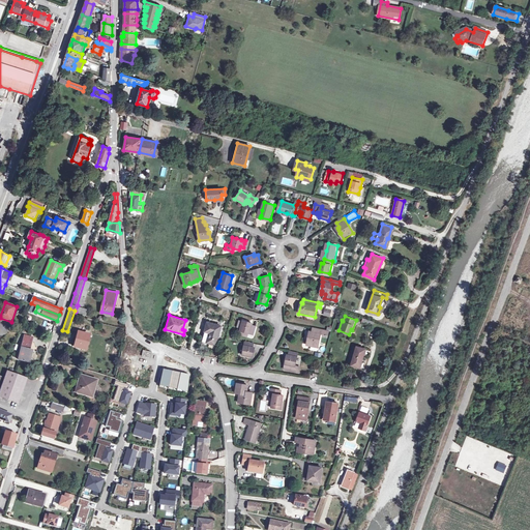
[(236,327),(240,328),(239,330),(253,334),(255,326),(251,325),(252,323),(242,321),(238,320),(236,327)]
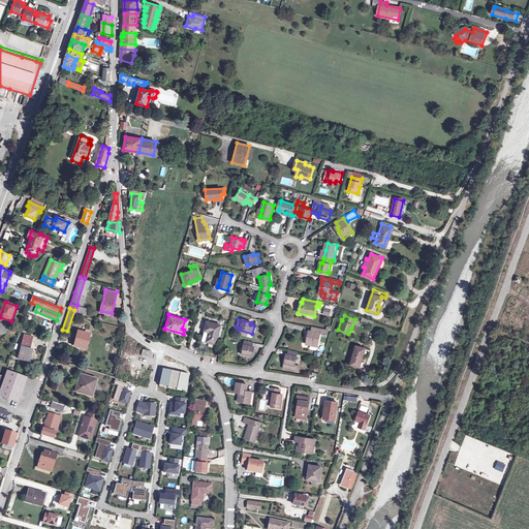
[(206,322),(200,341),(214,344),(220,327),(206,322)]
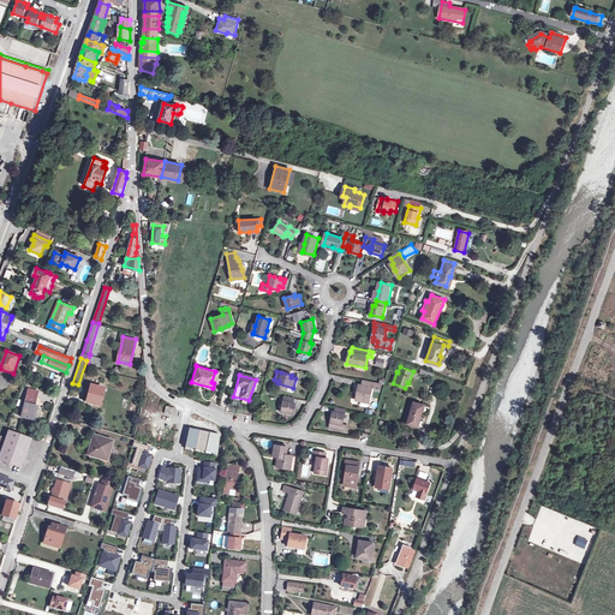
[(360,383),(360,387),(359,390),(358,390),(357,399),(370,401),(372,387),(378,388),(380,383),(363,380),(363,384),(360,383)]
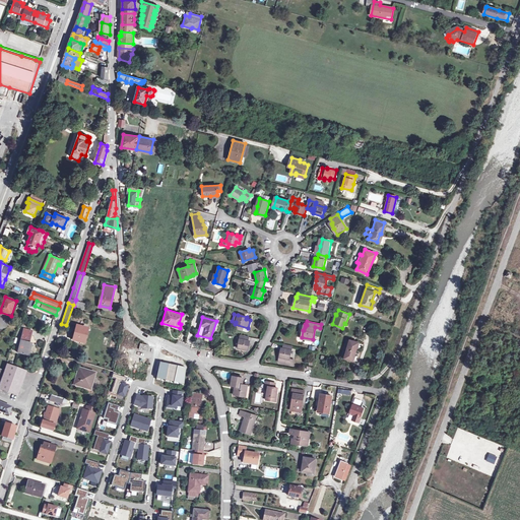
[(75,329),(73,340),(84,342),(87,329),(79,326),(78,330),(75,329)]
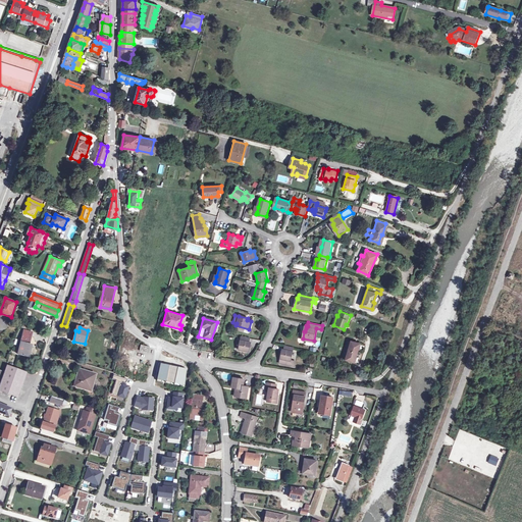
[(24,330),(18,354),(30,357),(33,345),(30,345),(33,332),(24,330)]
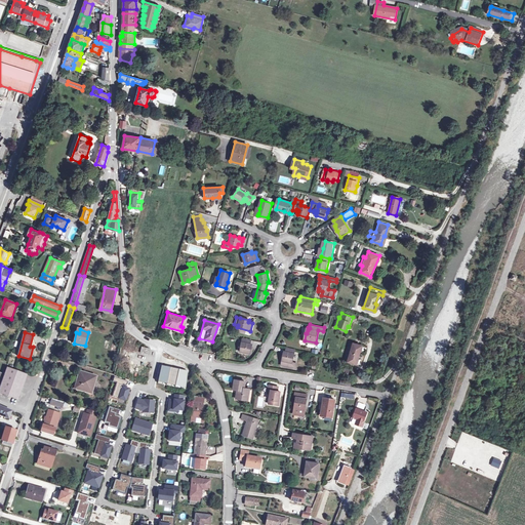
[(249,344),(250,339),(242,338),(240,352),(249,354),(251,345),(249,344)]
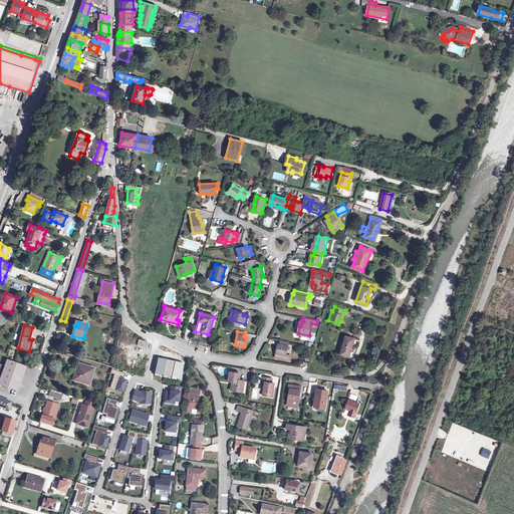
[(348,356),(350,350),(352,344),(354,339),(342,335),(336,352),(348,356)]
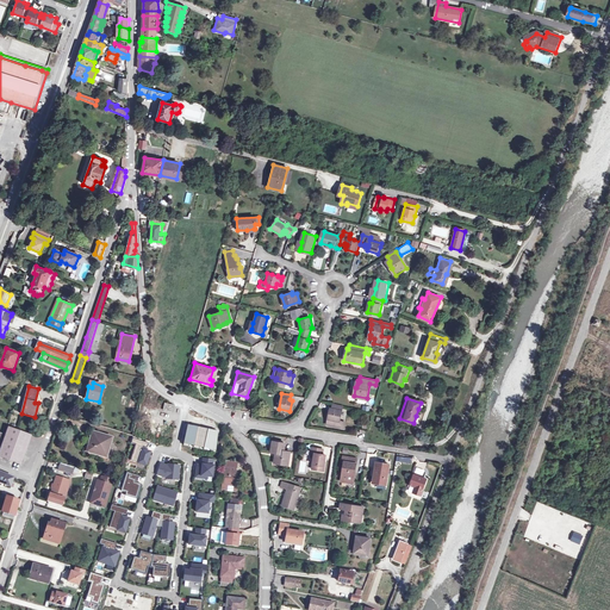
[(330,408),(328,418),(327,423),(334,425),(344,427),(346,421),(340,419),(342,405),(334,404),(332,408),(330,408)]
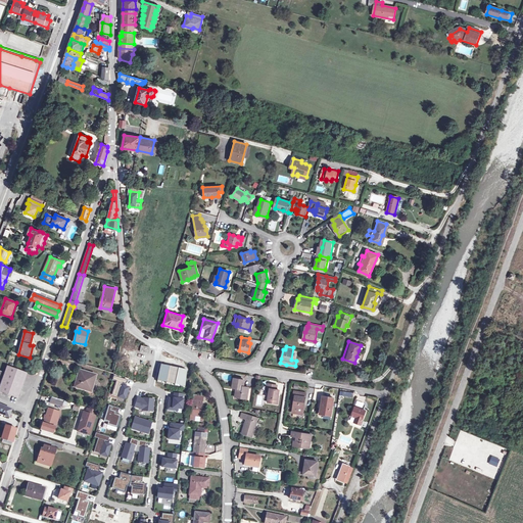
[(28,374),(8,367),(0,387),(0,391),(18,398),(28,374)]
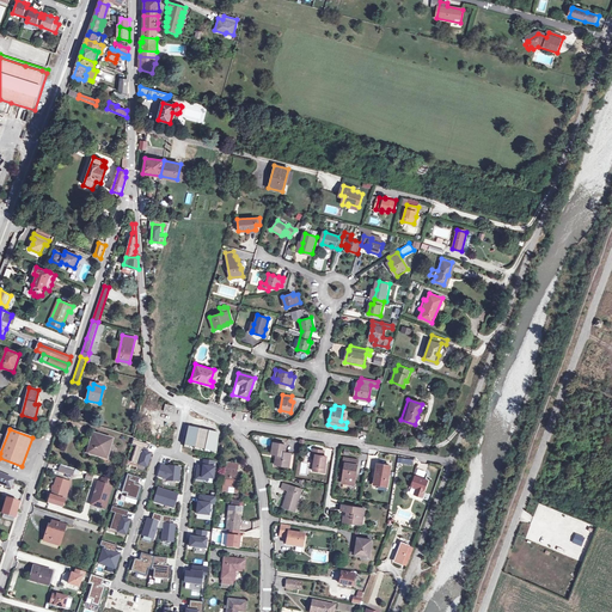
[(109,450),(112,439),(92,433),(86,453),(101,457),(103,447),(109,450)]
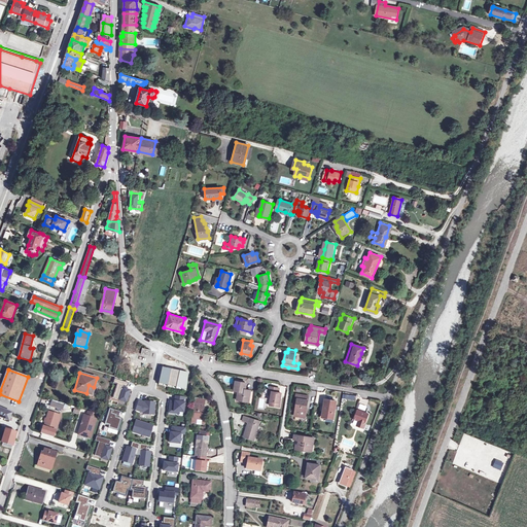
[(246,383),(236,382),(234,391),(238,392),(236,400),(243,401),(244,399),(249,400),(250,390),(245,389),(246,383)]
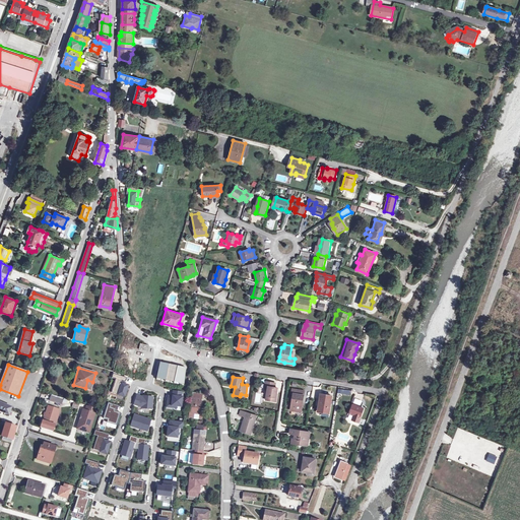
[(265,382),(264,386),(268,387),(268,390),(266,400),(275,402),(277,389),(274,388),(275,384),(265,382)]
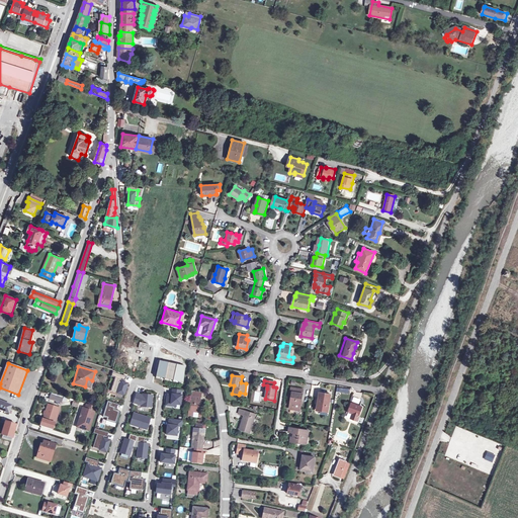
[(292,393),(290,409),(300,411),(304,390),(291,387),(290,393),(292,393)]
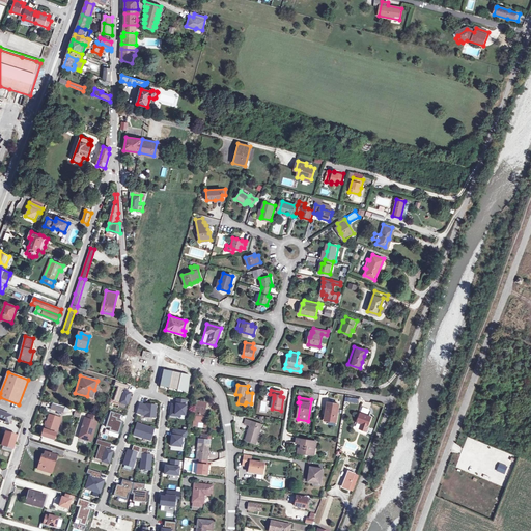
[(176,404),(171,403),(171,410),(170,414),(182,416),(182,414),(186,415),(187,404),(186,404),(187,399),(177,398),(176,404)]
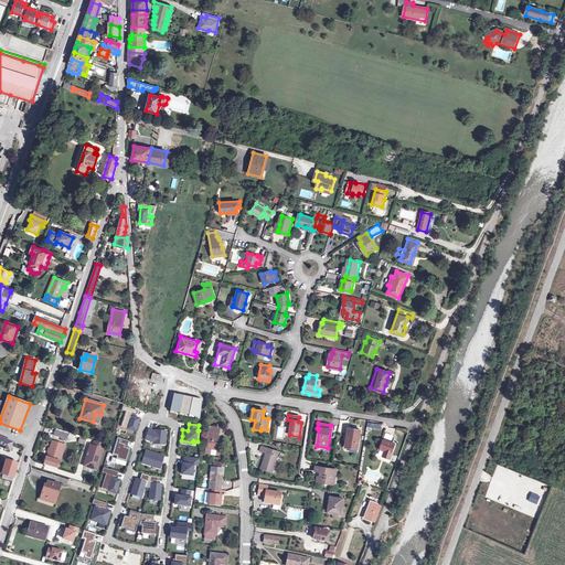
[(149,428),(145,440),(153,443),(153,444),(166,444),(167,430),(156,429),(156,432),(152,430),(152,429),(149,428)]
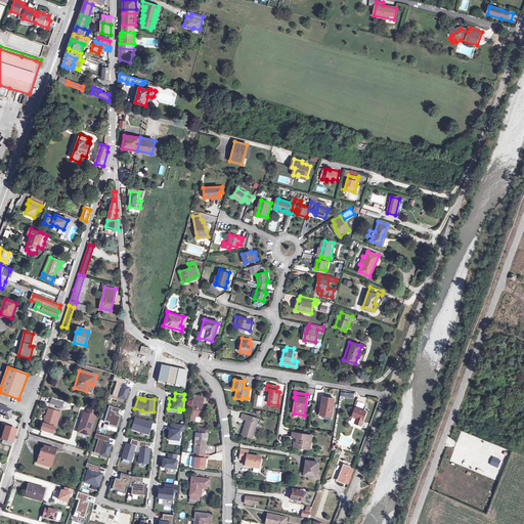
[(322,397),(319,415),(332,417),(335,399),(322,397)]
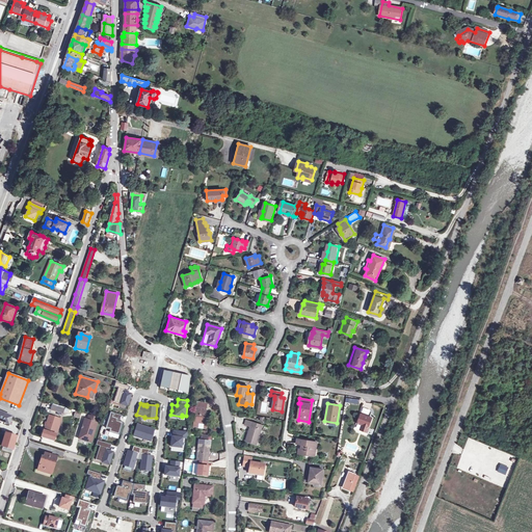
[(206,407),(196,406),(194,422),(200,423),(198,427),(204,427),(206,427),(207,422),(205,422),(206,407)]
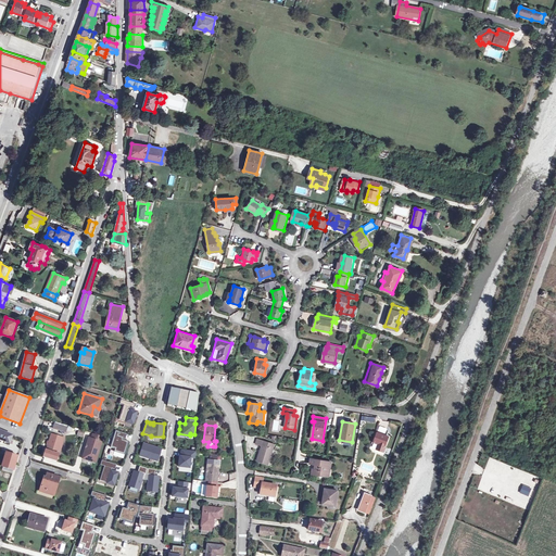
[(0,439),(10,443),(12,436),(0,430),(0,439)]
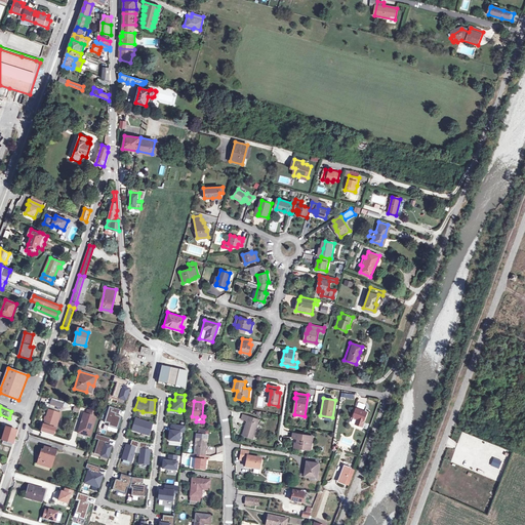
[(119,410),(109,407),(105,423),(109,425),(108,428),(118,430),(122,417),(118,416),(119,410)]
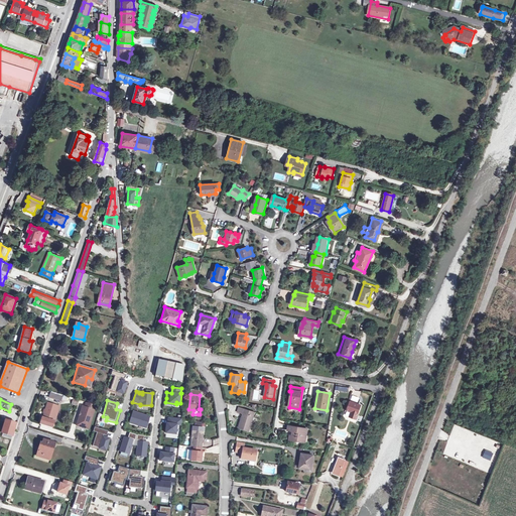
[(362,403),(360,402),(359,404),(351,401),(348,410),(352,411),(350,416),(356,418),(362,403)]
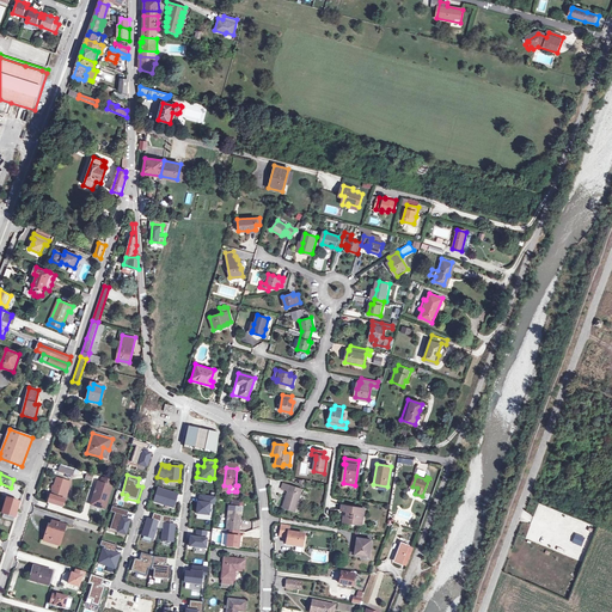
[(91,505),(102,508),(105,496),(109,497),(114,481),(102,477),(101,483),(99,482),(97,484),(91,505)]
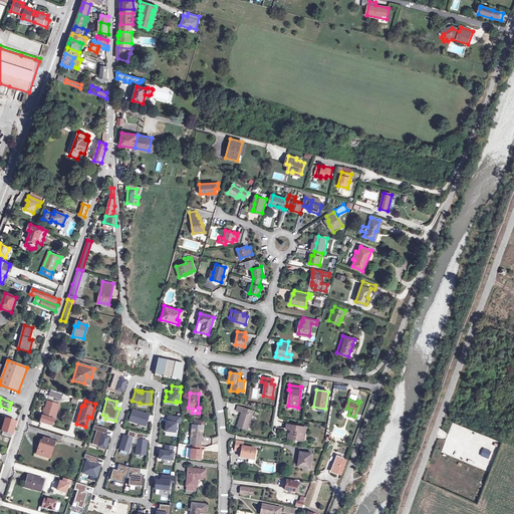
[(43,416),(53,419),(58,404),(48,402),(43,416)]
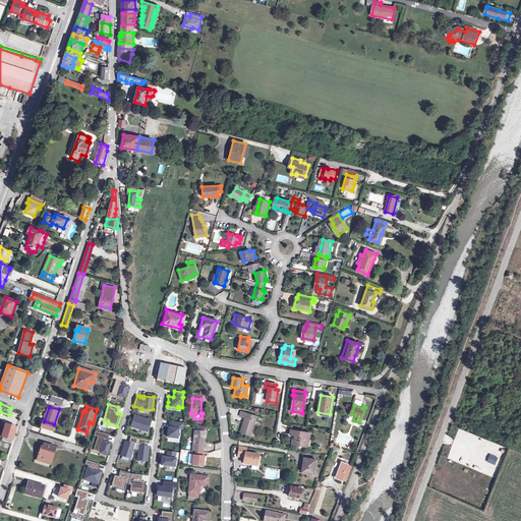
[(246,413),(245,418),(240,431),(250,436),(257,416),(246,413)]
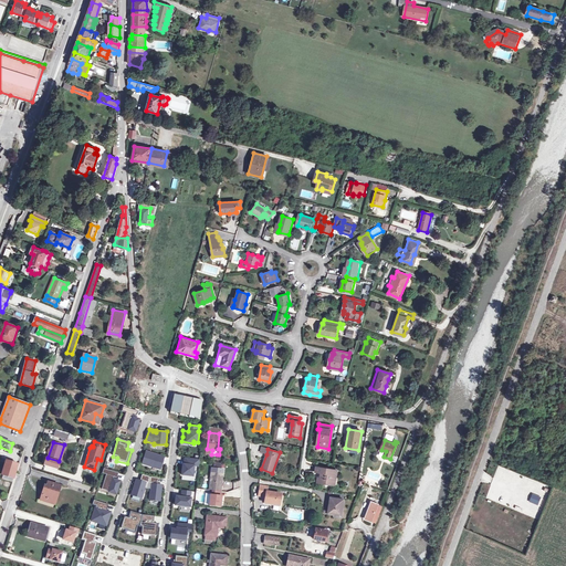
[(165,456),(146,451),(143,465),(160,470),(165,456)]
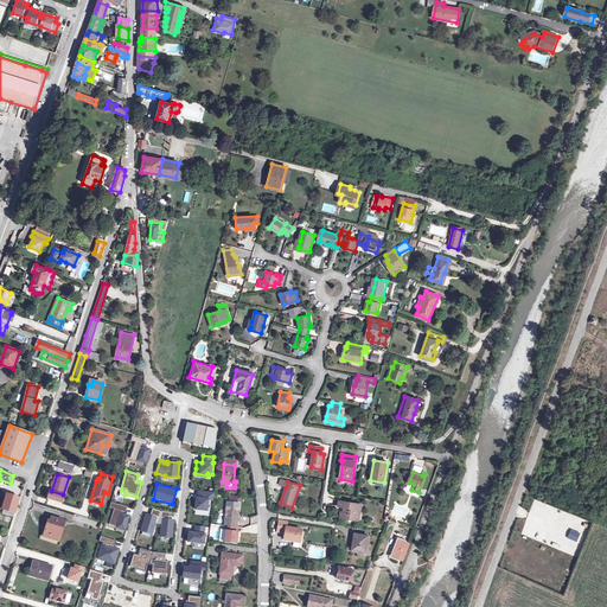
[(198,490),(196,509),(208,510),(209,499),(213,499),(215,492),(198,490)]
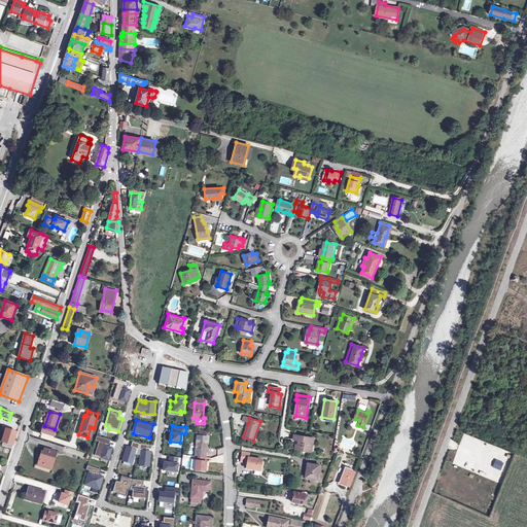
[(2,442),(12,446),(16,432),(6,429),(2,442)]
